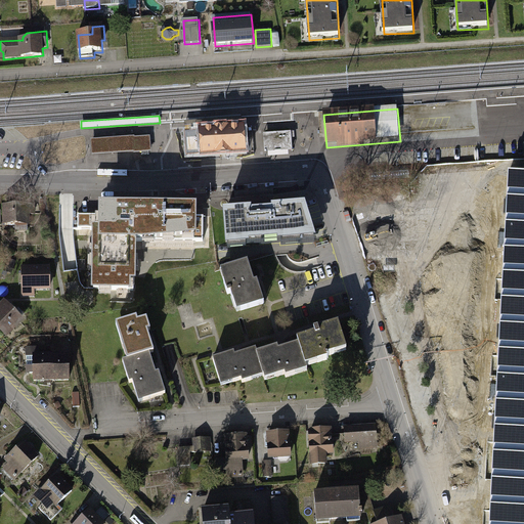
[(185,123),(186,133),(197,133),(219,131),(219,127),(233,127),(233,130),(244,129),(244,119),(185,123)]
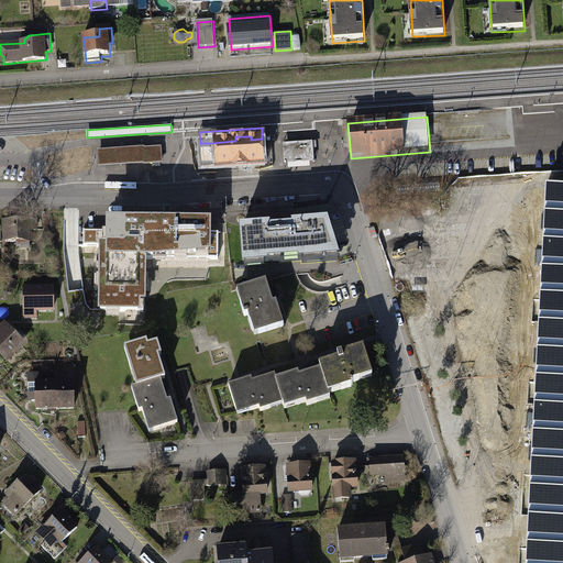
[(211,143),(200,143),(201,169),(264,165),(262,139),(251,140),(251,136),(235,136),(235,141),(211,143)]
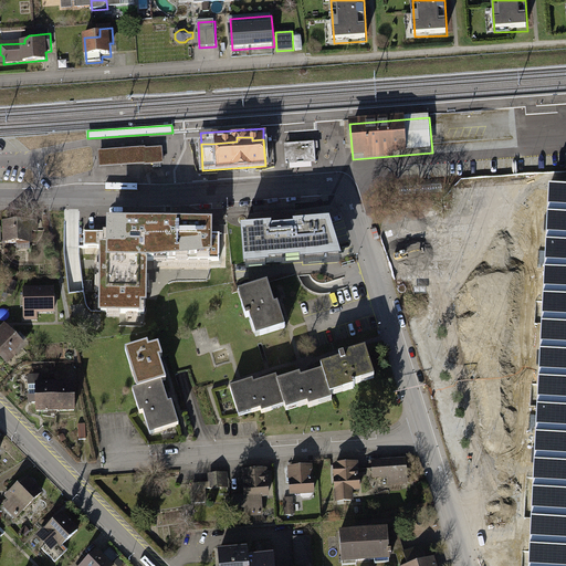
[(315,145),(290,146),(291,164),(317,163),(315,145)]
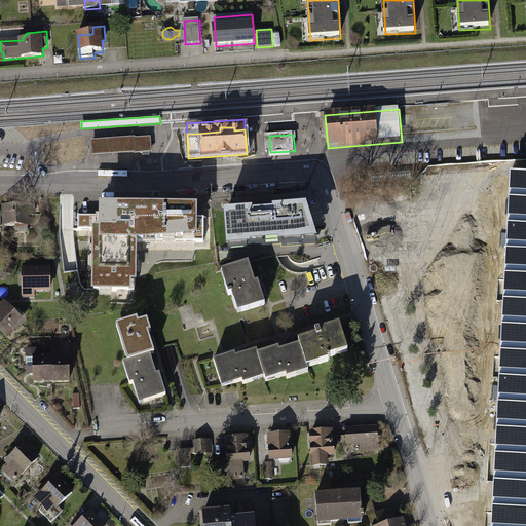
[(136,139),(92,142),(94,157),(136,154),(136,155),(143,154),(150,154),(153,154),(152,139),(137,140),(136,139)]
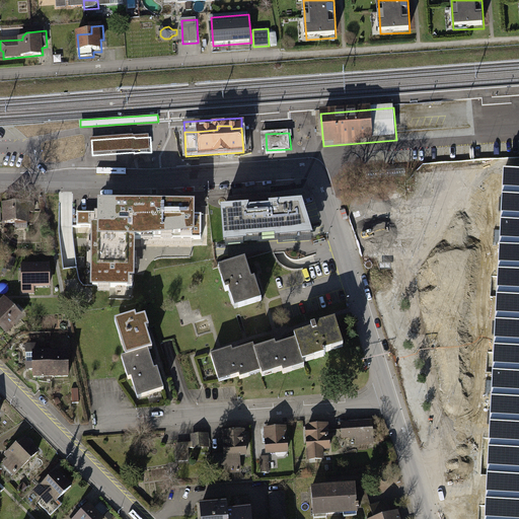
[(518,518),(518,169),(504,169),(485,518),(518,518)]
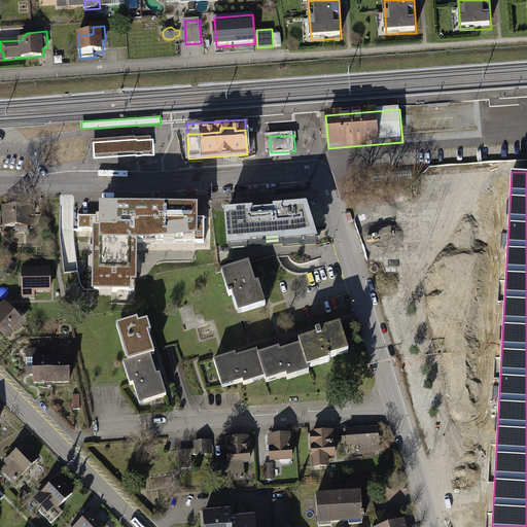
[(41,205),(4,206),(4,213),(1,213),(1,211),(0,211),(0,224),(29,225),(29,215),(41,215),(41,205)]
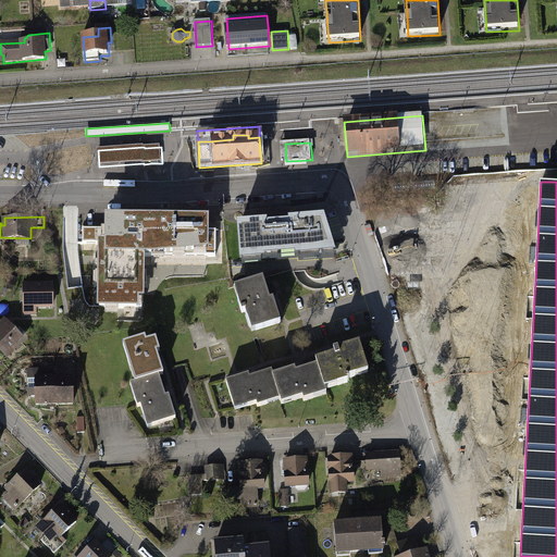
[(334,248),(326,218),(291,221),(291,223),(263,225),(263,223),(237,225),(239,256),(259,254),(259,251),(300,249),(300,251),(334,248)]
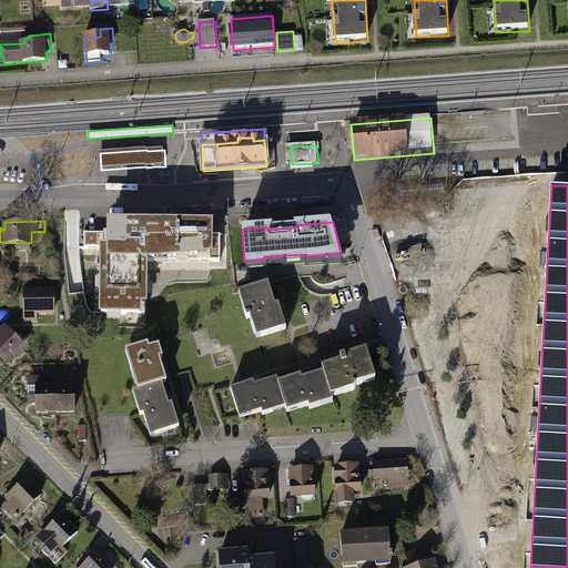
[(85,241),(144,241),(144,261),(209,261),(210,226),(111,225),(111,235),(85,235),(85,241)]
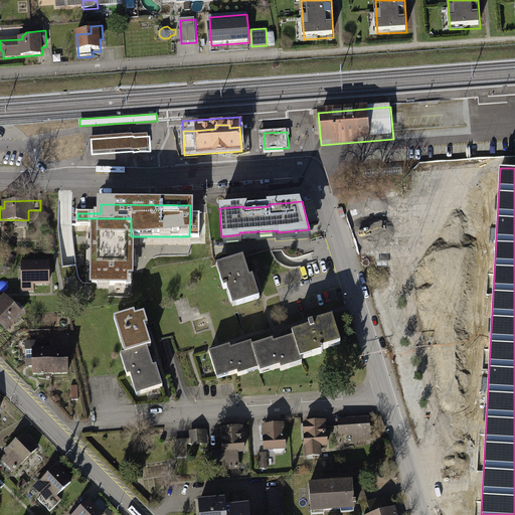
[(77,225),(93,226),(93,285),(131,285),(131,236),(131,218),(77,218),(77,225)]
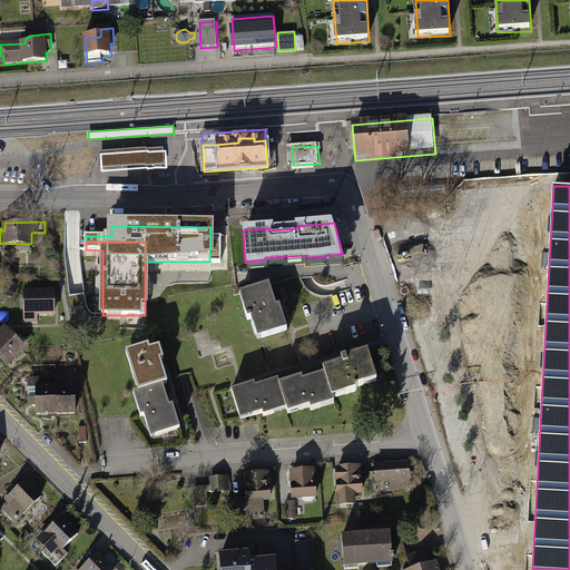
[(262,334),(287,325),(281,303),(277,304),(269,282),(244,290),(248,303),(245,304),(248,315),(253,314),(255,323),(258,322),(262,334)]
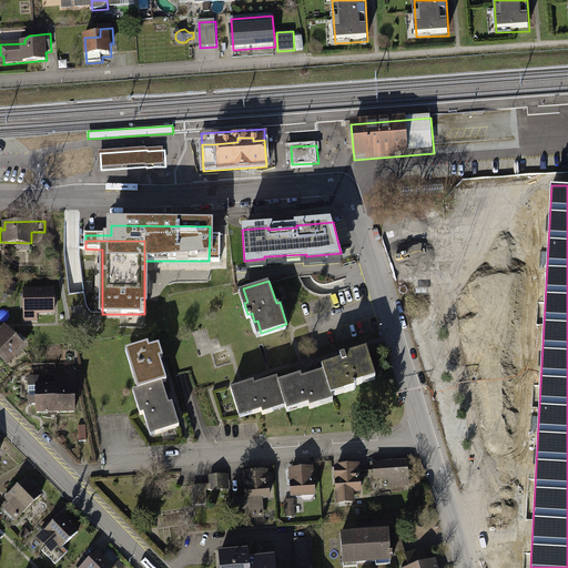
[(54,287),(23,287),(23,322),(38,322),(38,313),(54,313),(54,287)]
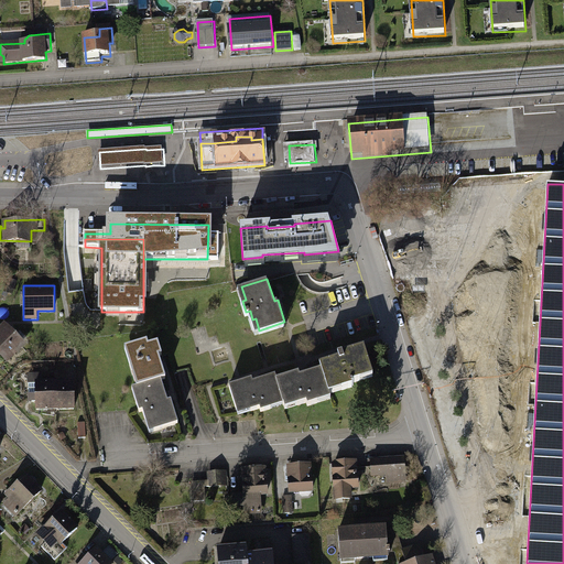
[(7,324),(0,331),(0,349),(9,358),(24,344),(7,324)]
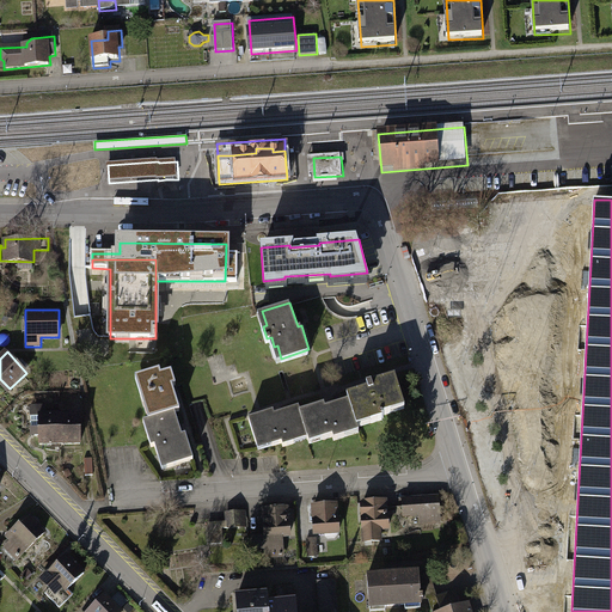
[(135,375),(147,416),(175,408),(181,407),(173,384),(177,383),(173,368),(164,371),(163,367),(135,375)]
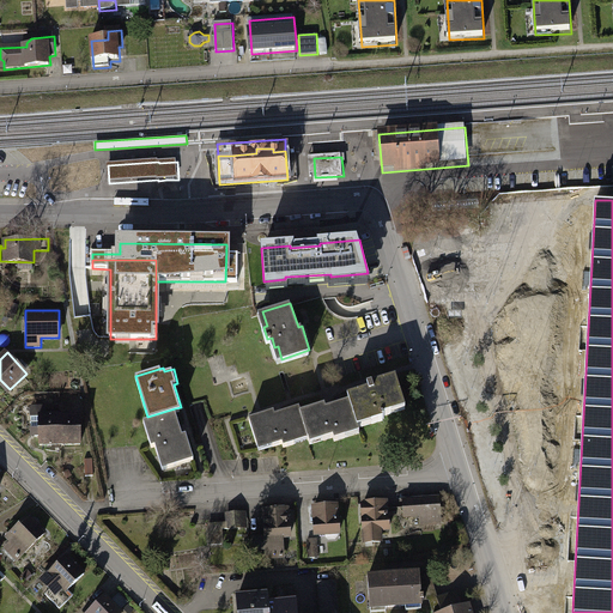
[(406,400),(398,372),(374,381),(374,380),(369,381),(370,386),(350,392),(358,419),(374,414),(375,418),(384,416),(383,413),(386,412),(386,411),(394,408),(393,405),(406,400)]
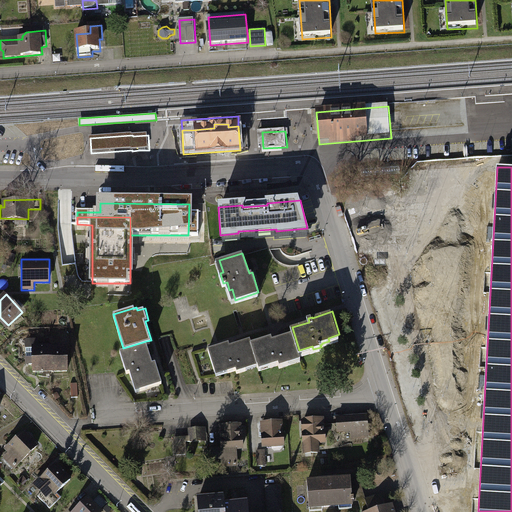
[(272,336),(252,342),(259,365),(270,361),(271,364),(280,362),(281,365),(289,362),(288,359),(300,356),(299,350),(293,332),(273,339),(272,336)]
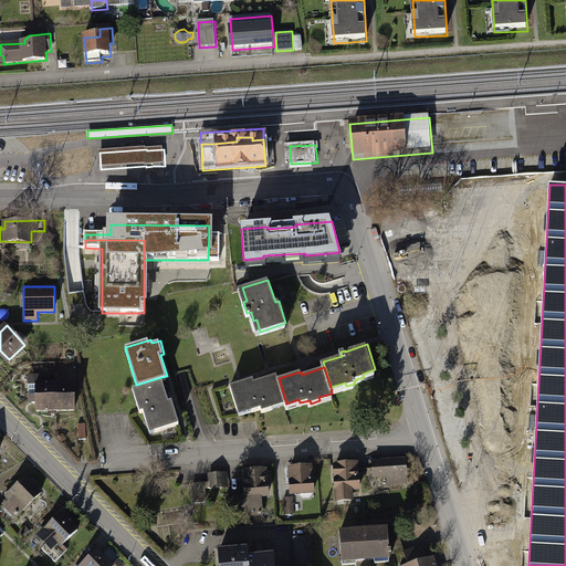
[(42,374),(28,375),(29,398),(33,401),(37,401),(38,410),(56,409),(55,380),(42,381),(42,374)]
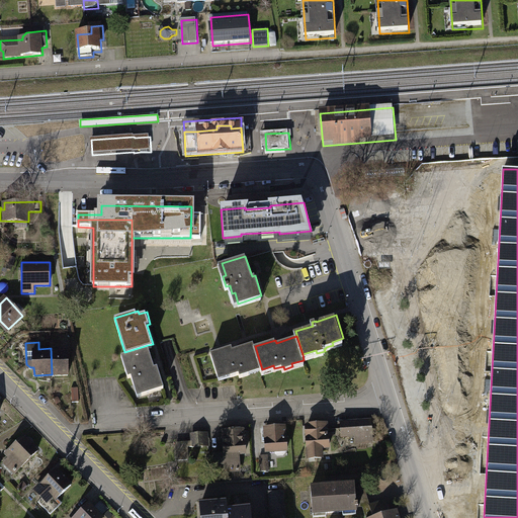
[(232,346),(211,352),(219,375),(230,372),(231,375),(240,372),(241,375),(249,373),(249,370),(261,366),(254,343),(233,349),(232,346)]
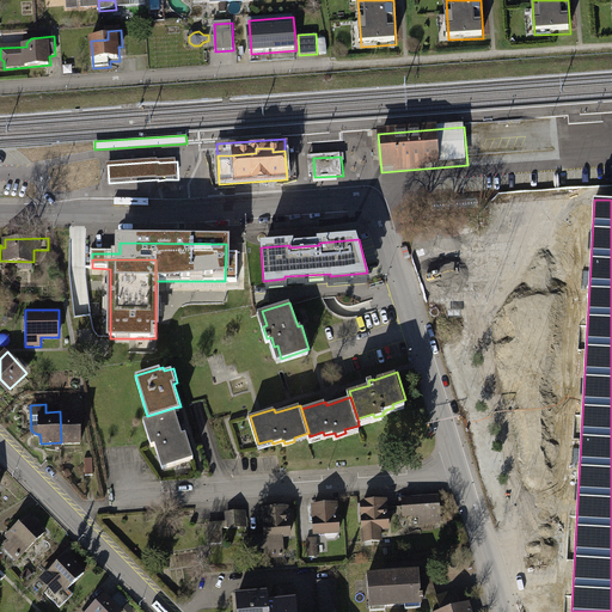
[(182,432),(175,408),(147,416),(144,417),(152,447),(157,446),(164,469),(195,459),(187,430),(182,432)]
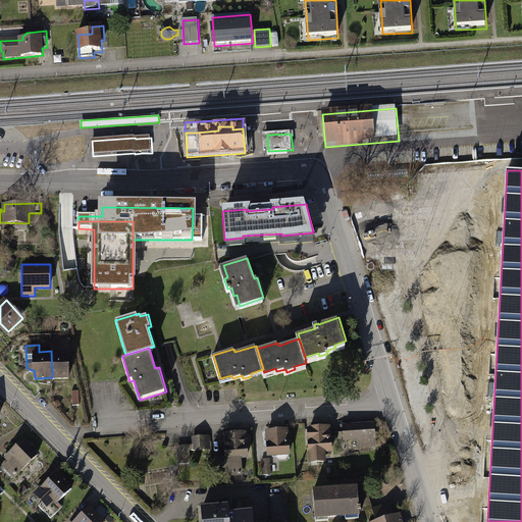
[(69,351),(51,351),(52,377),(69,377),(69,351)]
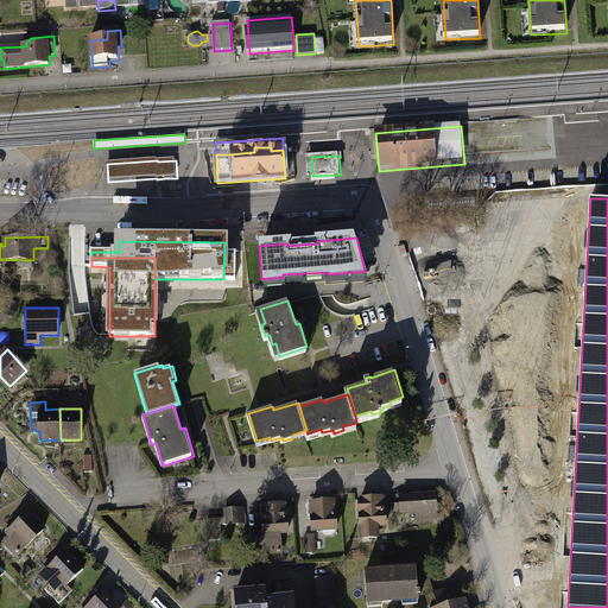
[(437,492),(401,494),(403,514),(418,513),(418,521),(439,519),(437,492)]
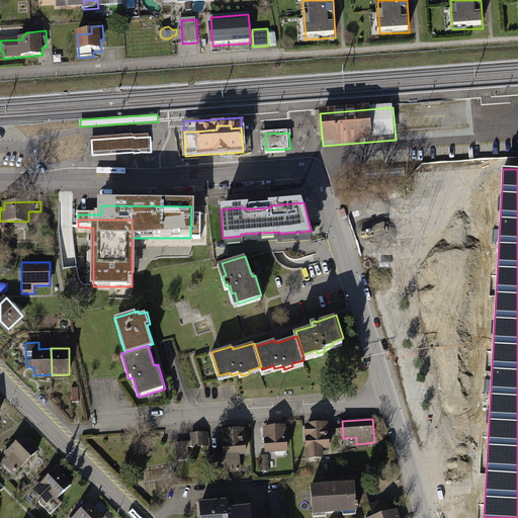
[(329,423),(307,424),(309,457),(323,457),(323,447),(330,447),(329,423)]
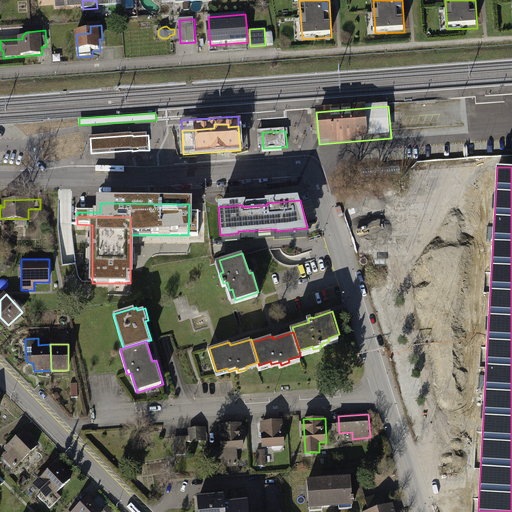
[(269,423),(261,423),(264,447),(284,445),(282,422),(275,423),(275,420),(269,420),(269,423)]
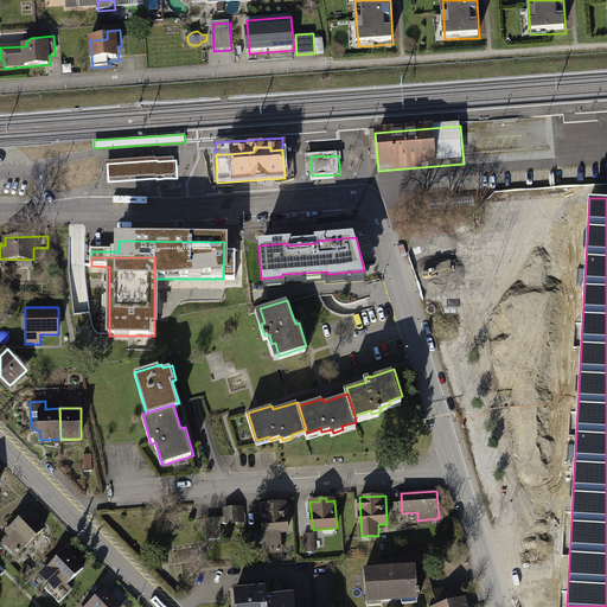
[(274,503),(260,504),(264,554),(282,553),(280,531),(289,530),(287,505),(274,506),(274,503)]
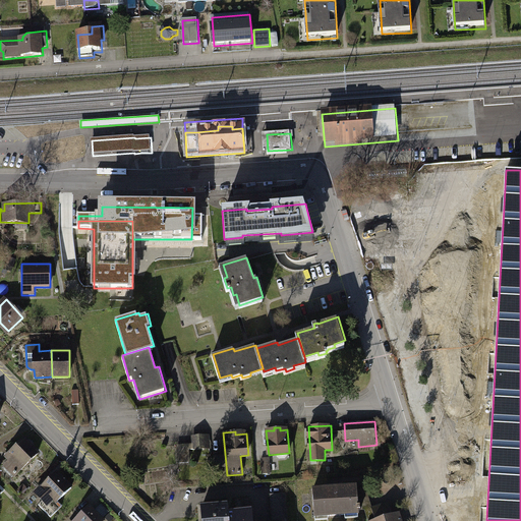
[(209,435),(192,436),(193,444),(193,450),(209,449),(209,435)]
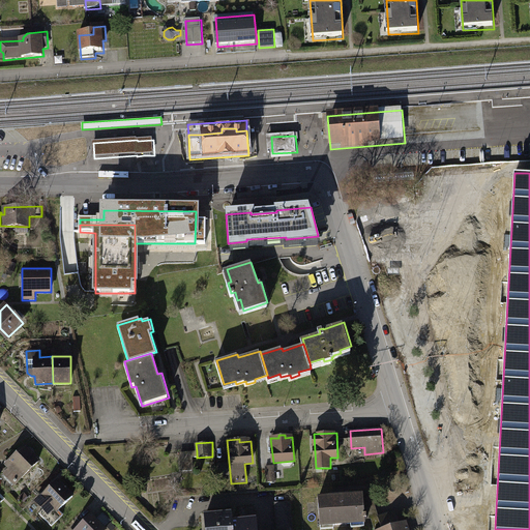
[(8,468),(3,474),(15,486),(39,461),(24,445),(5,465),(8,468)]
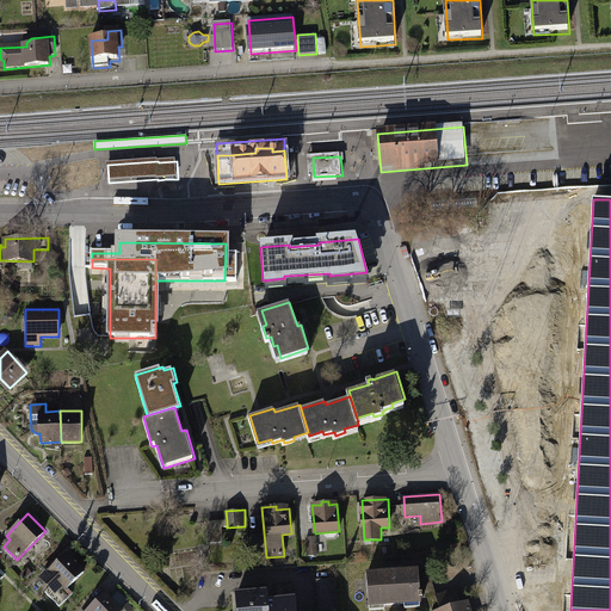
[(227,528),(227,520),(208,522),(209,543),(223,542),(222,528),(227,528)]
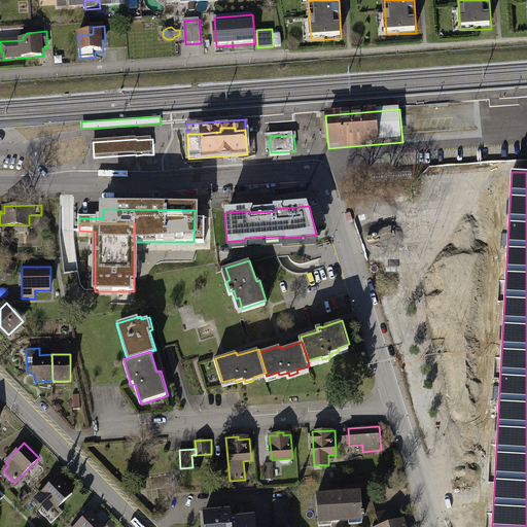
[(273,464),(265,464),(266,479),(274,478),(273,464)]
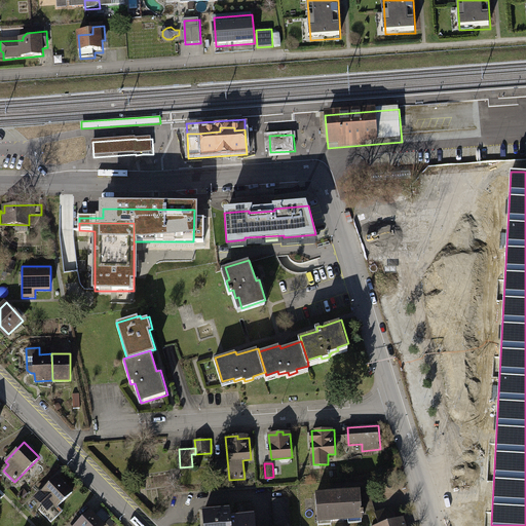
[(58,476),(35,497),(43,505),(39,510),(51,522),(64,511),(60,506),(74,492),(58,476)]
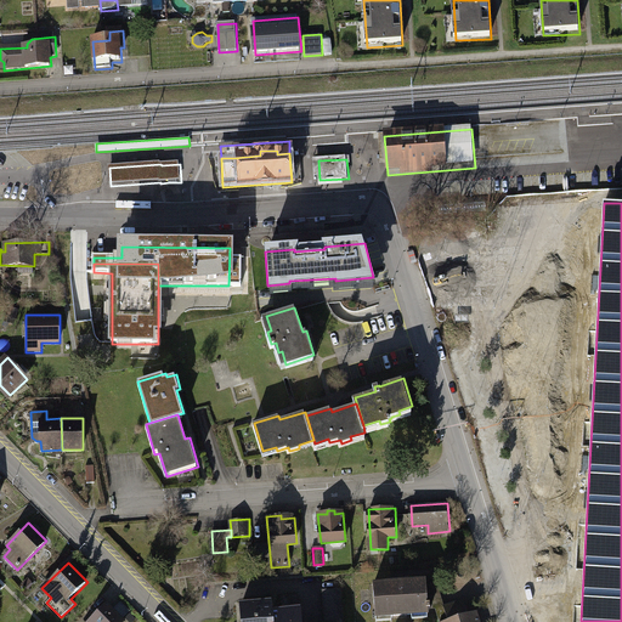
[(428,581),(374,586),(377,617),(430,612),(430,609),(431,609),(431,604),(429,604),(428,581)]
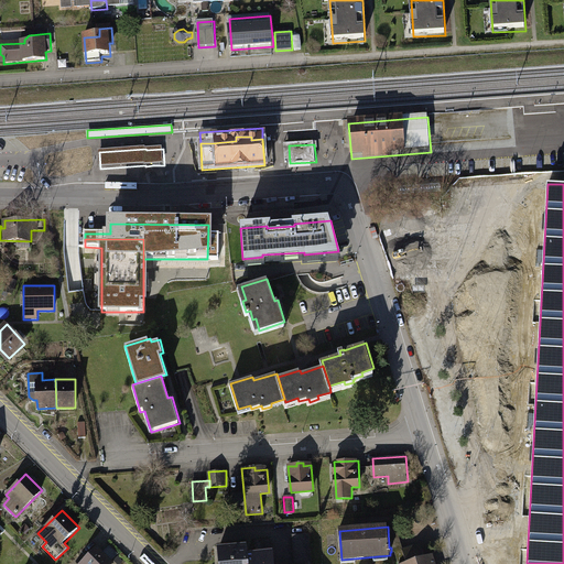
[(294,563),(311,563),(310,534),(293,535),(294,563)]
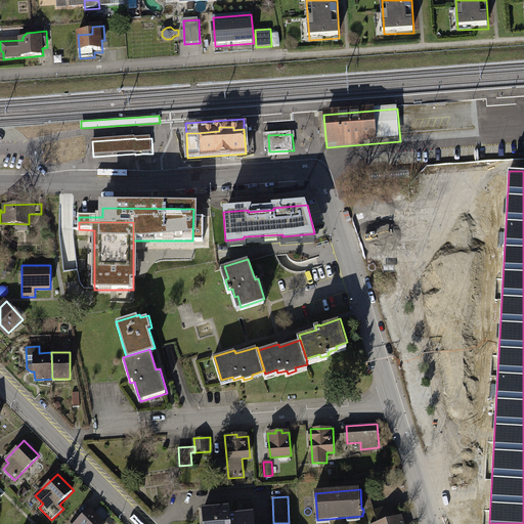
[(206,523),(253,523),(252,501),(236,503),(237,515),(229,515),(229,507),(205,509),(206,523)]
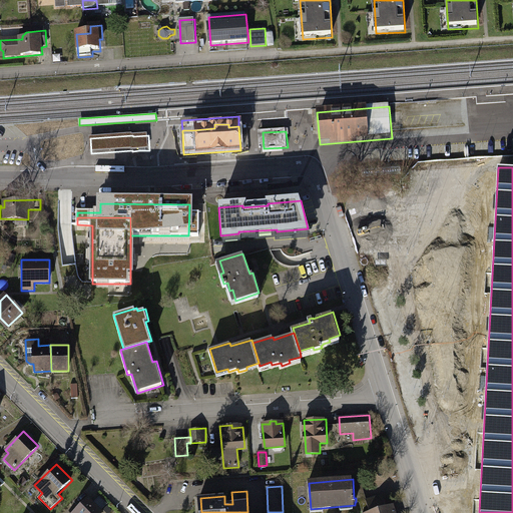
[(88,498),(72,512),(100,512),(102,512),(88,498)]
